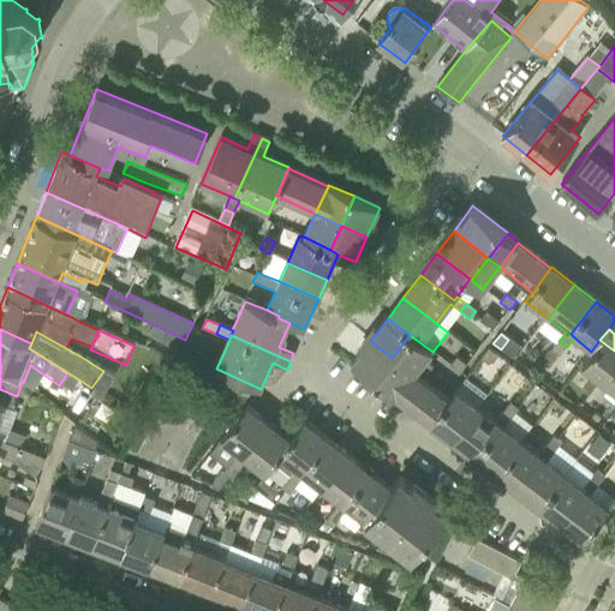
[(415,376),(416,375),(427,361),(433,352),(410,335),(392,358),(415,376)]
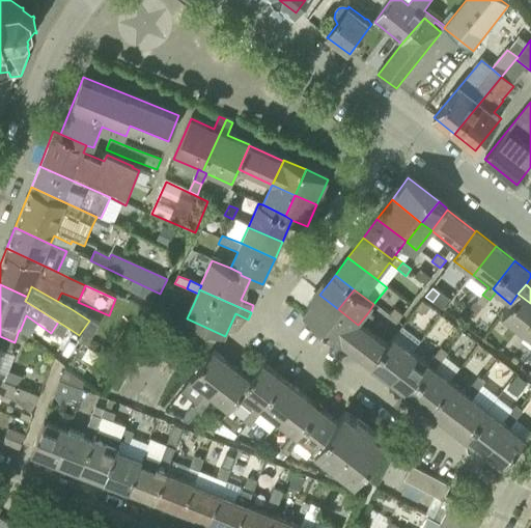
[(502,313),(521,328),(530,314),(530,303),(518,294),(510,304),(502,313)]
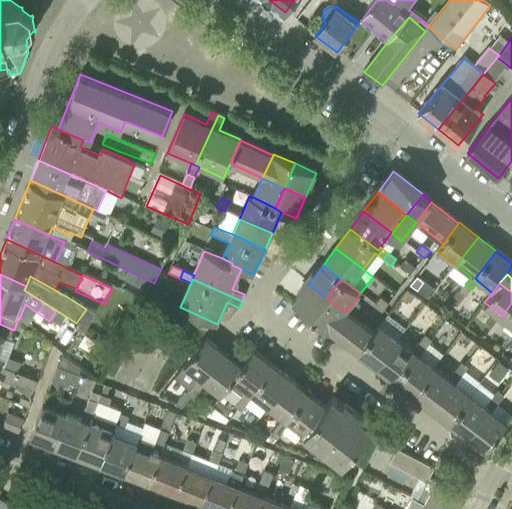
[(293,304),(311,318),(326,298),(308,284),(293,304)]
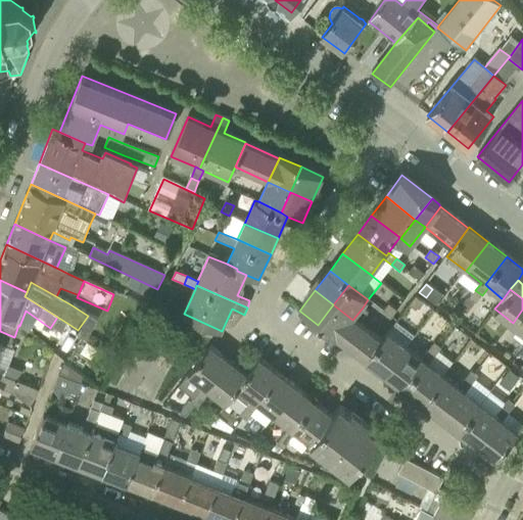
[(472,300),(476,303),(482,295),(475,290),(469,298),(472,300)]
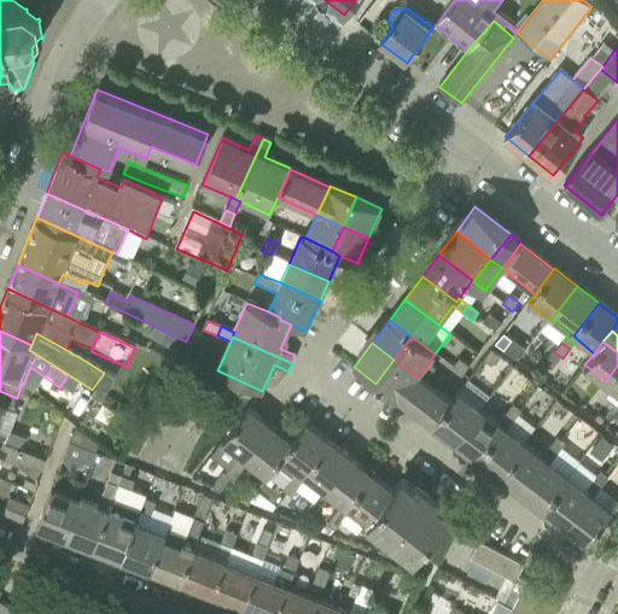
[(483,361),(491,367),(499,357),(491,351),(483,361)]
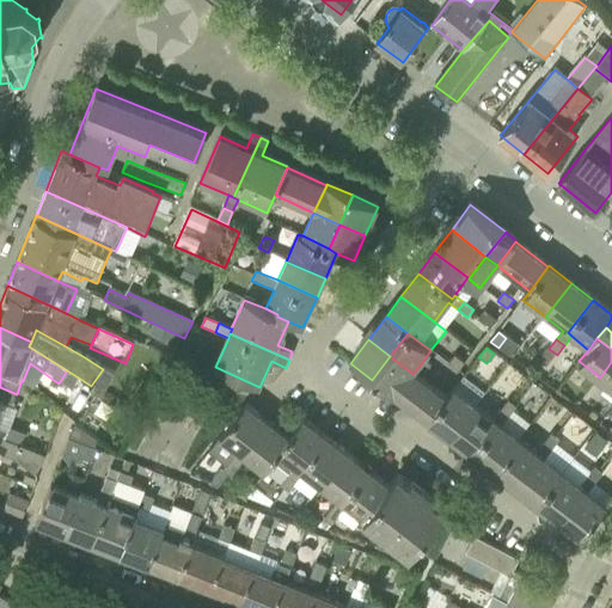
[(372,380),(395,397),(412,374),(390,356),(372,380)]
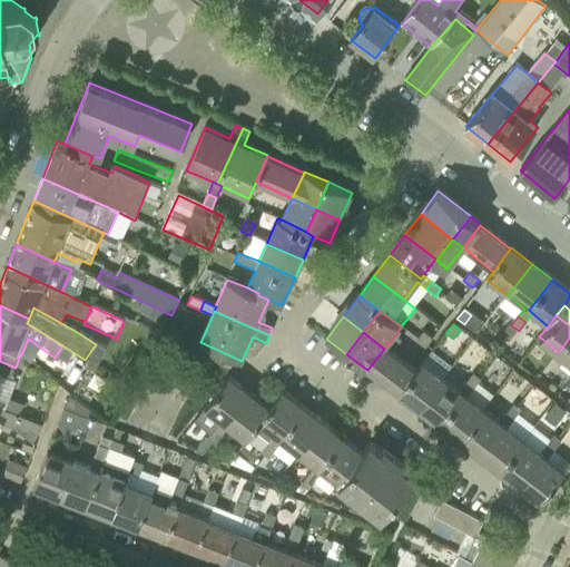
[(418,340),(426,346),(433,340),(423,332),(418,340)]
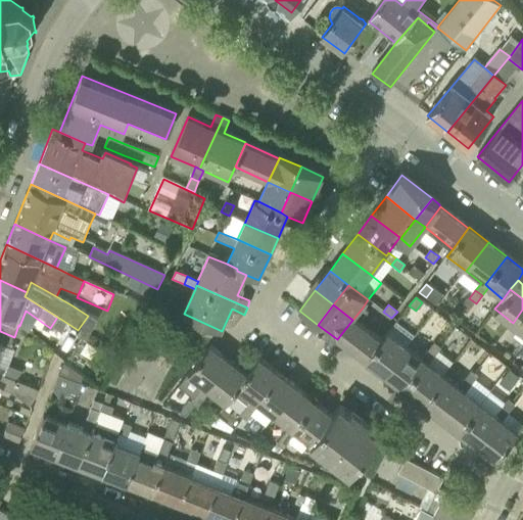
[(366,363),(367,362),(375,349),(382,340),(361,324),(369,313),(363,308),(353,319),(352,320),(337,339),(336,340),(344,346),(359,358),(366,363)]
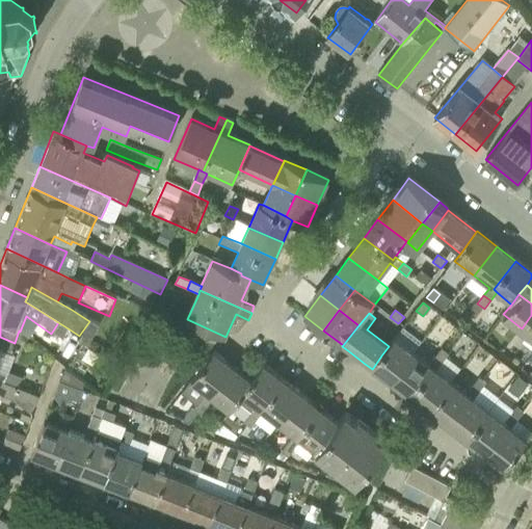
[(531,336),(531,315),(522,328),(531,336)]
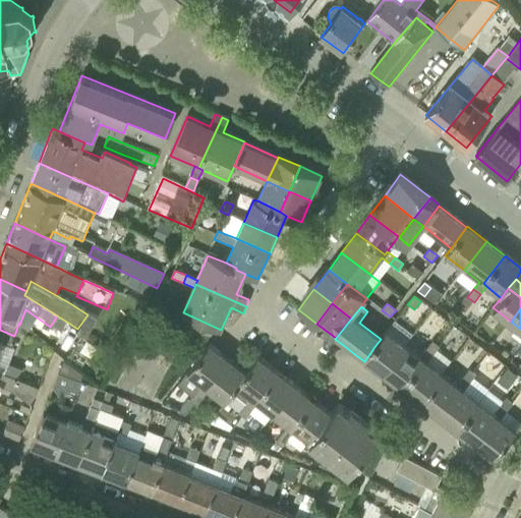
[(88,314),(77,329),(87,335),(88,334),(98,319),(88,312),(88,314)]
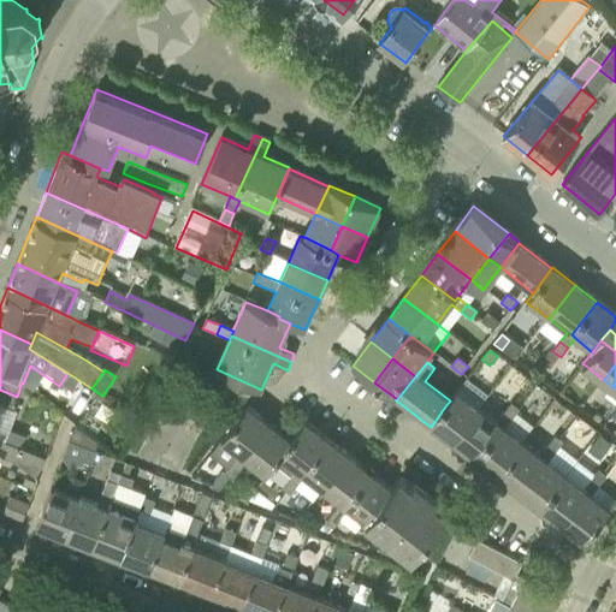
[(0,440),(5,443),(21,450),(25,438),(10,432),(16,414),(11,411),(17,397),(0,390),(0,440)]
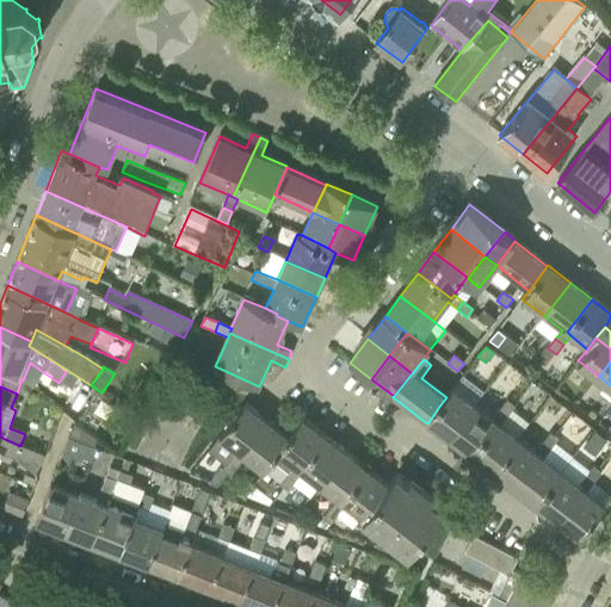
[(429,422),(450,439),(475,406),(454,389),(446,397),(438,408),(429,422)]
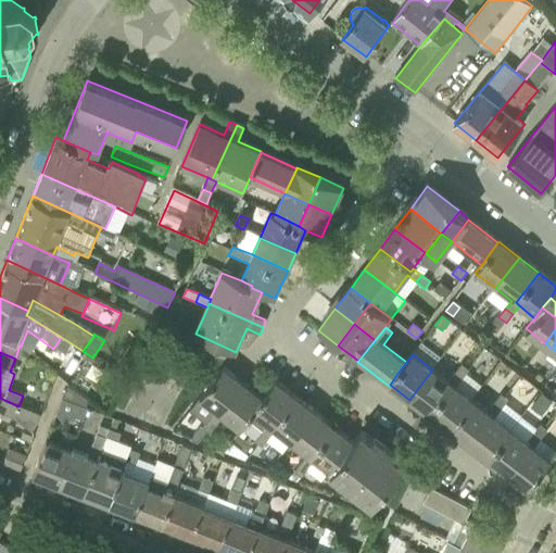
[(463,379),(469,371),(462,365),(455,374),(463,379)]
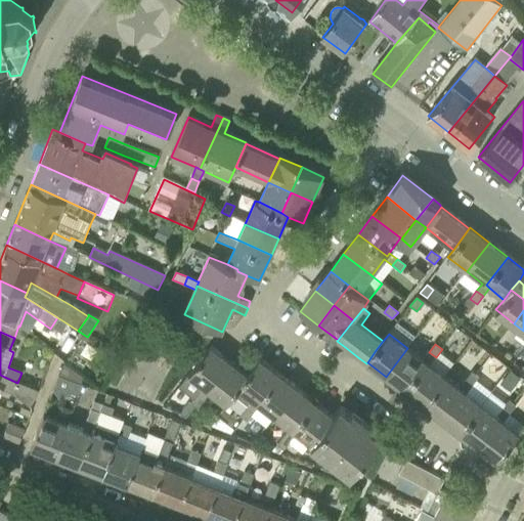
[(187,376),(203,388),(206,391),(228,361),(210,347),(187,376)]
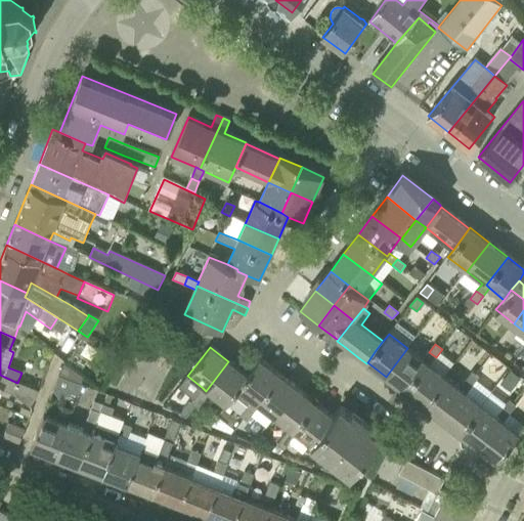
[(404,391),(427,362),(423,359),(407,348),(386,377),(404,391)]
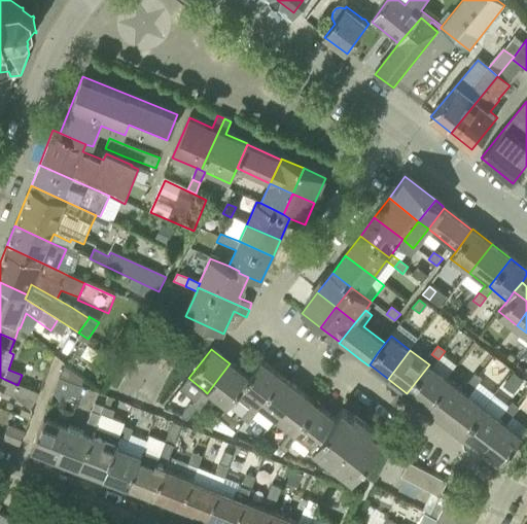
[(425,408),(447,379),(432,368),(438,359),(431,354),(425,361),(429,364),(407,393),(425,408)]
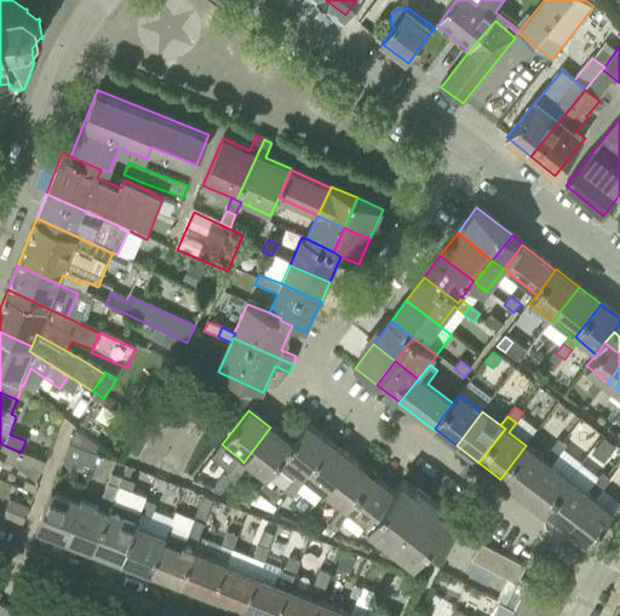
[(292,444),(281,461),(276,467),(293,481),(298,475),(302,477),(328,442),(306,425),(292,444)]
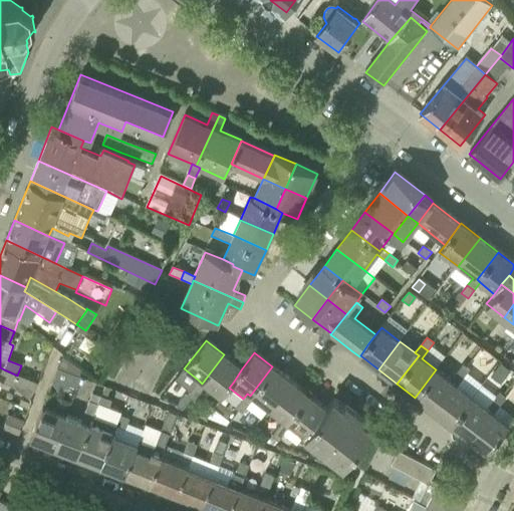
[(199,380),(194,389),(200,394),(206,386),(222,398),(229,388),(233,382),(242,368),(224,354),(202,384),(199,380)]
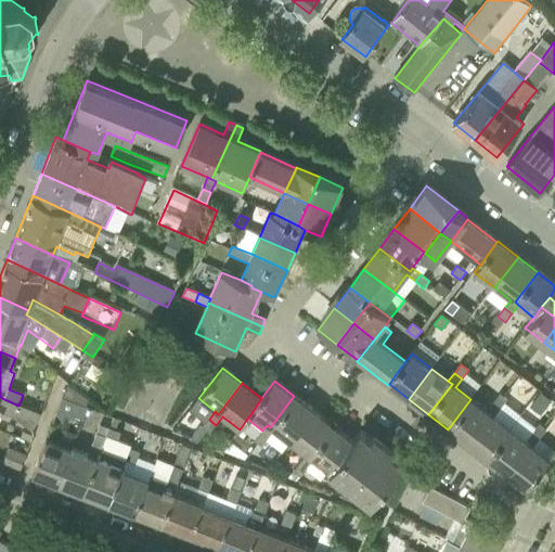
[(503,397),(500,395),(493,403),(501,409),(507,400),(503,397)]
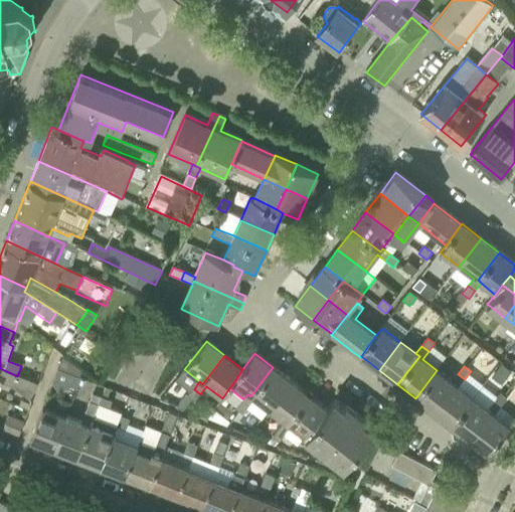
[(243,399),(242,400),(249,406),(254,399),(269,410),(291,381),(273,367),(250,396),(247,394),(243,399)]
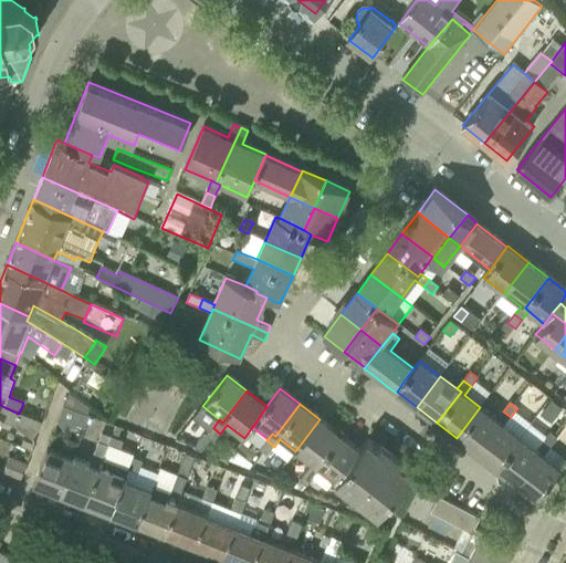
[(0,420),(12,426),(32,440),(40,430),(42,423),(19,414),(4,407),(0,405),(0,420)]
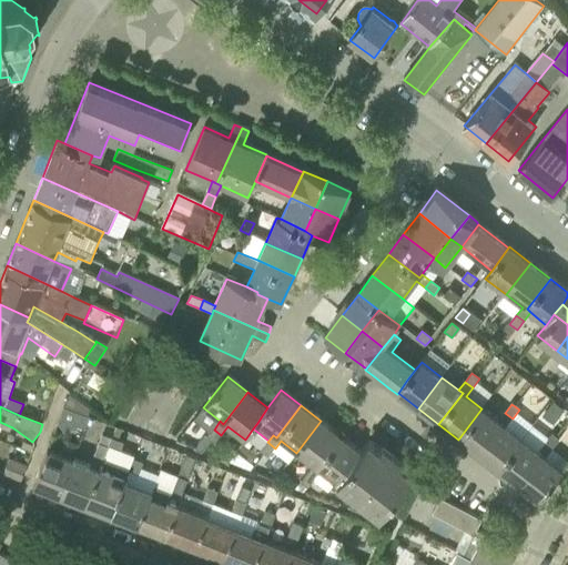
[(75,427),(84,431),(90,419),(63,409),(59,420),(68,433),(75,427)]
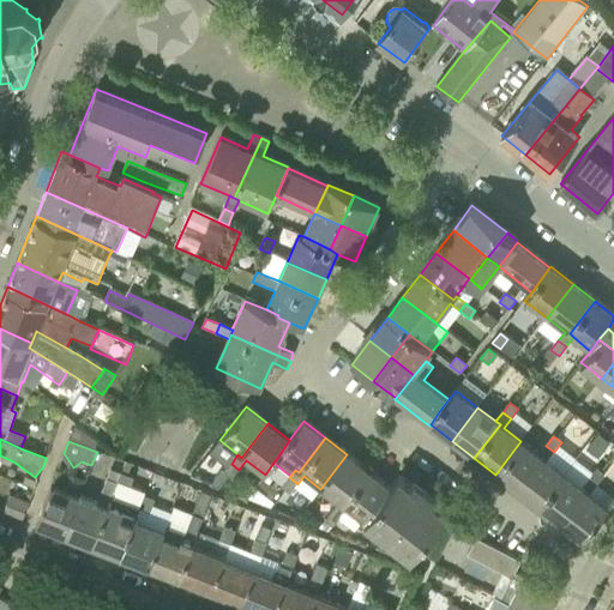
[(516,490),(542,457),(539,454),(521,441),(495,475),(516,490)]
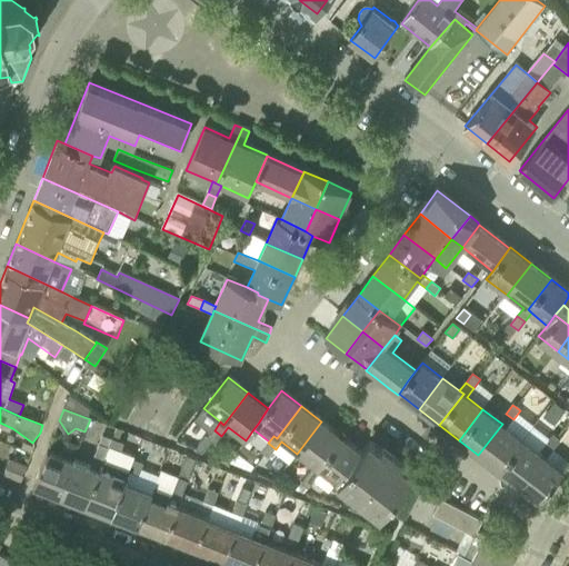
[(499,472),(523,440),(507,427),(513,419),(506,414),(499,421),(502,424),(478,455),(499,472)]
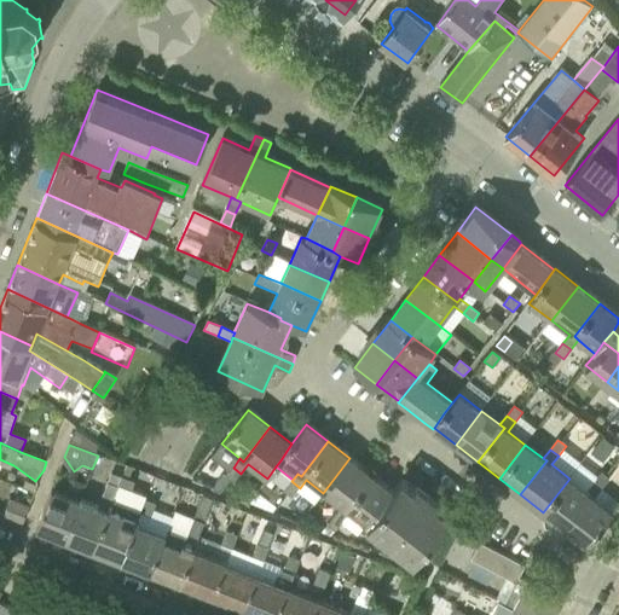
[(341,508),(343,509),(370,474),(350,458),(323,493),(341,508)]
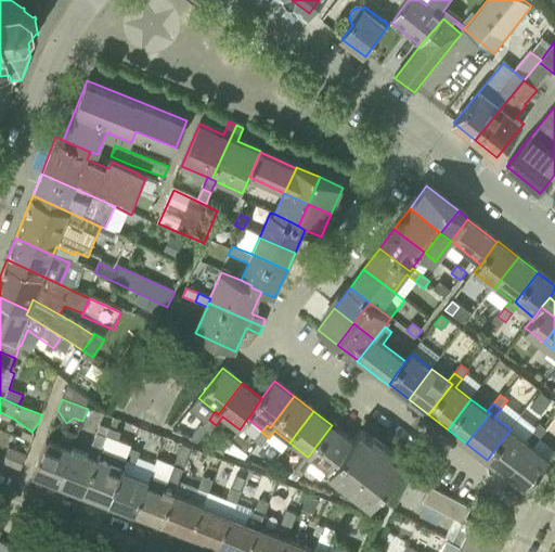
[(209,434),(216,425),(209,420),(203,427),(206,431),(209,434)]
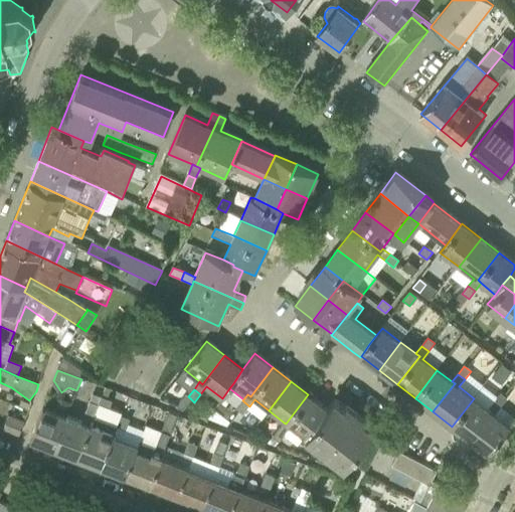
[(188,396),(185,394),(175,408),(182,410),(191,399),(188,396)]
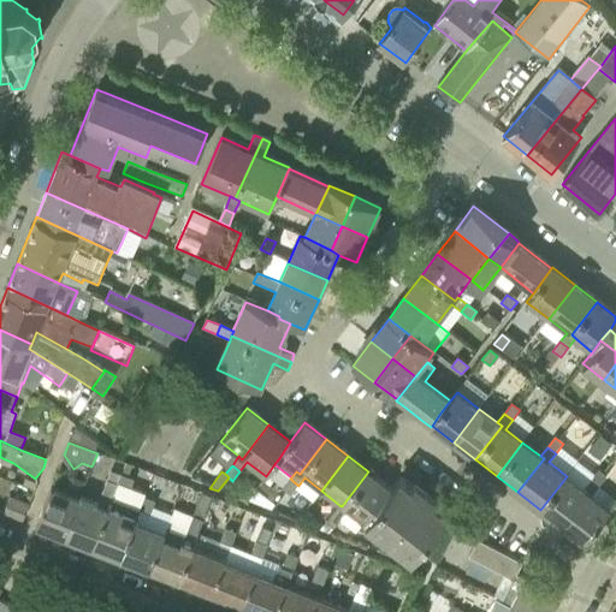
[(333,514),(341,520),(348,511),(365,524),(391,489),(368,471),(342,506),(339,505),(333,514)]
